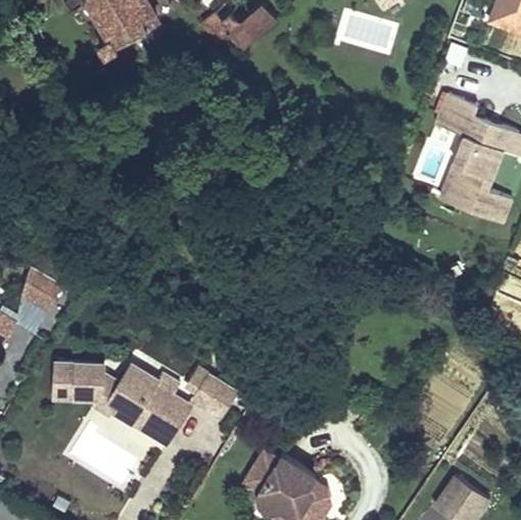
[(145,0),(69,0),(72,3),(78,0),(86,0),(108,38),(98,45),(104,55),(116,48),(114,45),(157,20),(145,0)]
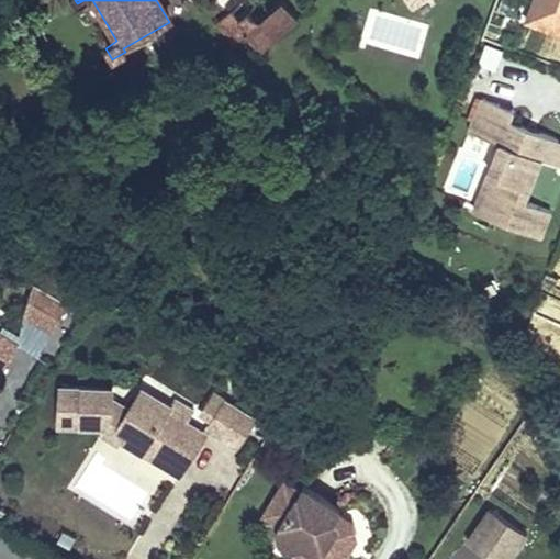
[(559,0),(535,0),(525,26),(559,38),(559,0)]
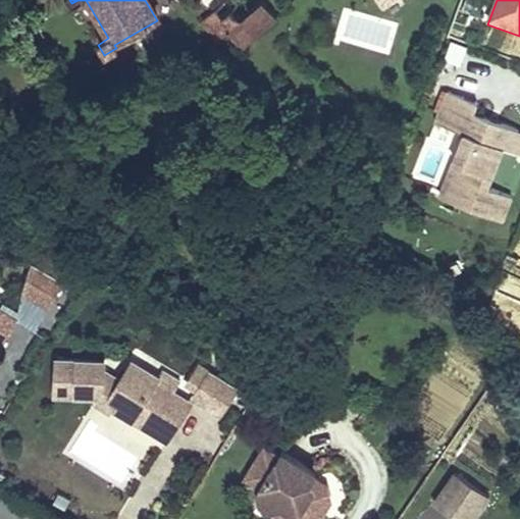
[(229,9),(218,18),(228,30),(226,32),(241,48),(274,18),(260,1),(239,20),(229,9)]
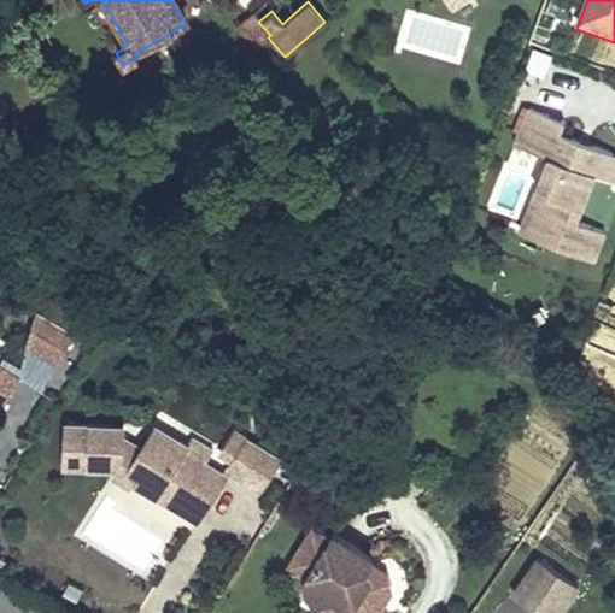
[(268,37),(270,35),(258,22),(251,13),(236,27),(255,48),(268,37)]
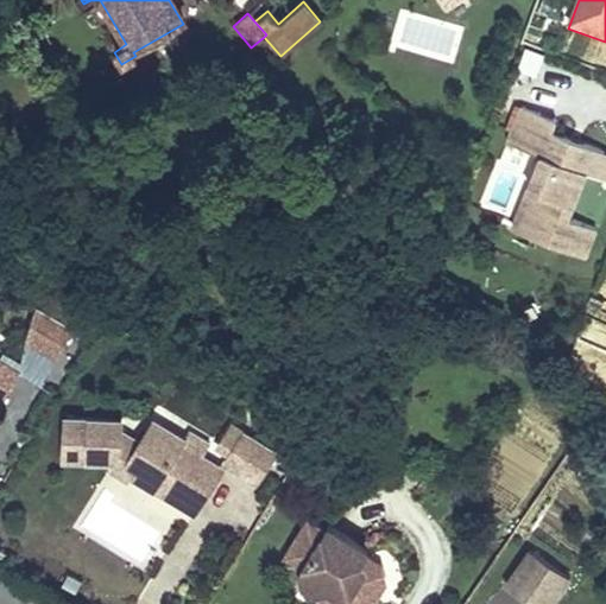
[(510,233),(581,260),(593,231),(565,221),(582,175),(593,178),(603,154),(578,145),(574,154),(565,151),(568,141),(550,134),(554,122),(519,109),(505,145),(538,158),(510,233)]
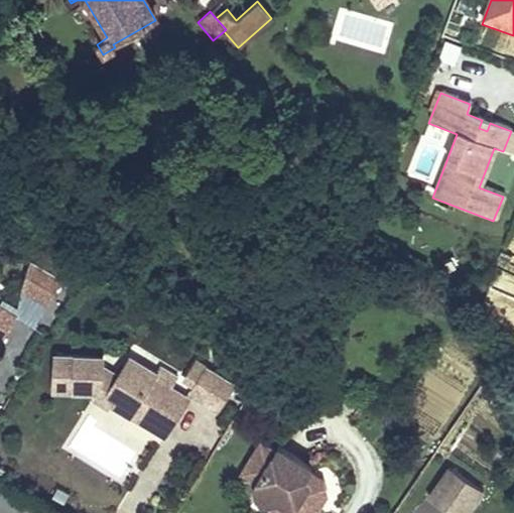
[(490,123),(482,120),(479,128),(487,131),(490,123)]
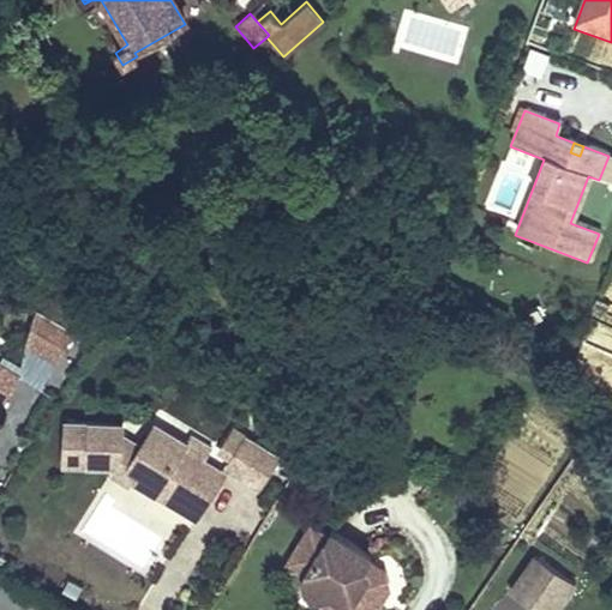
[(611,157),(609,156),(599,180),(611,185),(611,157)]
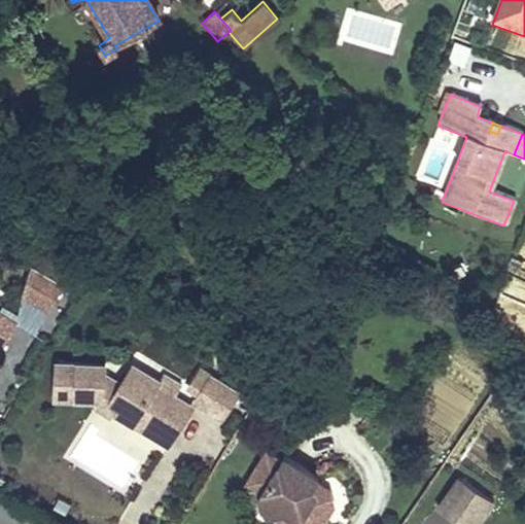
[(63,286),(29,266),(21,297),(47,313),(63,286)]
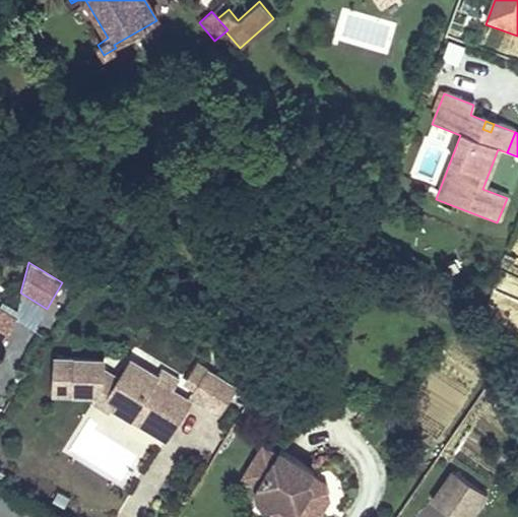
[(14,323),(36,328),(41,308),(18,303),(14,323)]
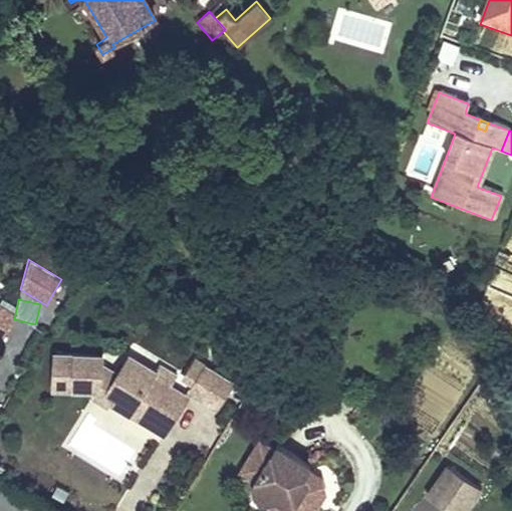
[(0,340),(15,316),(0,306),(0,340)]
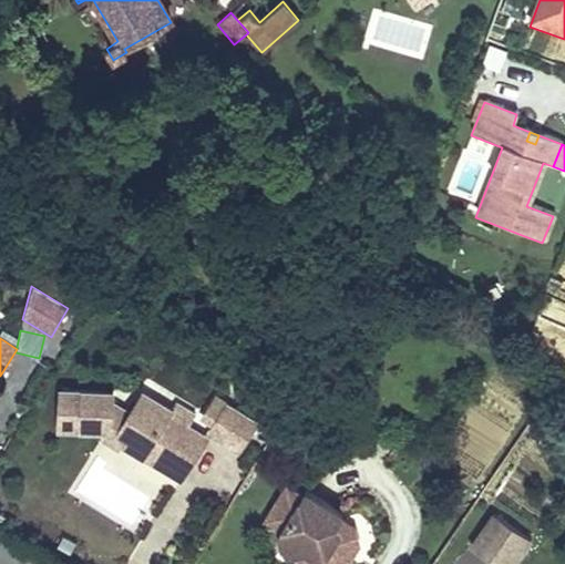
[(161,470),(180,481),(202,444),(183,432),(186,428),(195,413),(176,402),(170,411),(142,393),(129,414),(110,403),(110,393),(58,392),(57,426),(79,426),(79,431),(101,432),(101,427),(109,427),(117,433),(121,444),(142,458),(147,449),(166,460),(161,470)]
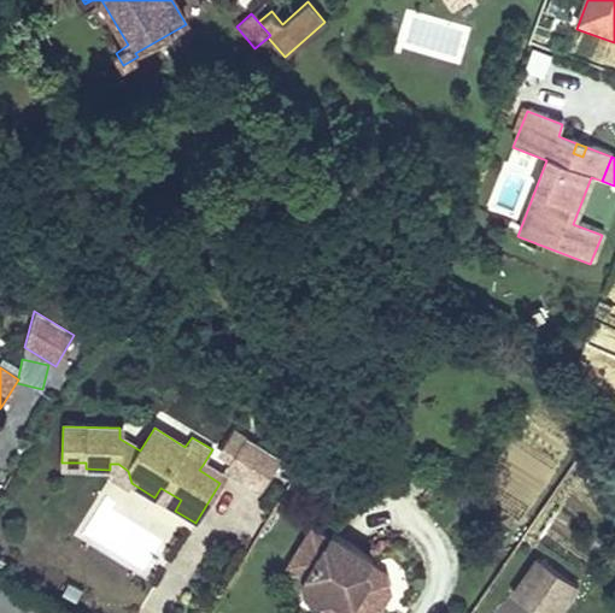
[(246,442),(227,472),(258,491),(277,461),(246,442)]
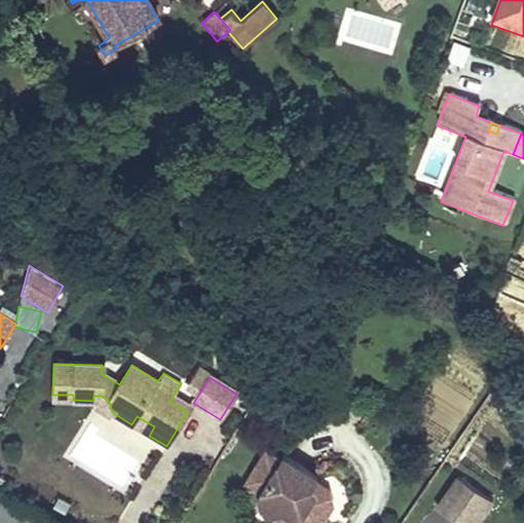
[(109,402),(101,396),(94,396),(94,401),(94,407),(109,416),(112,412),(109,402)]
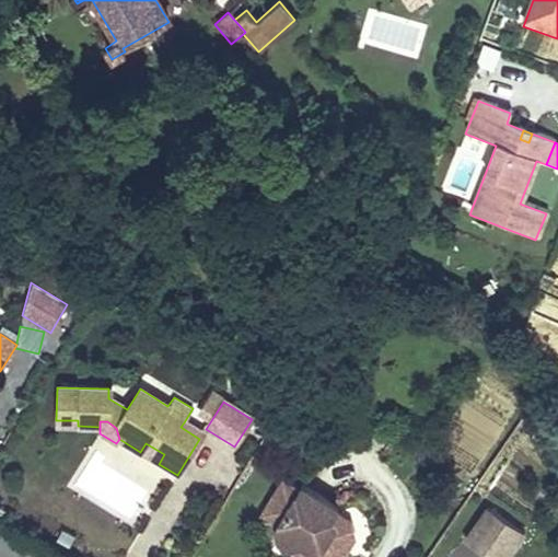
[(202,434),(184,422),(181,427),(199,439),(202,434)]
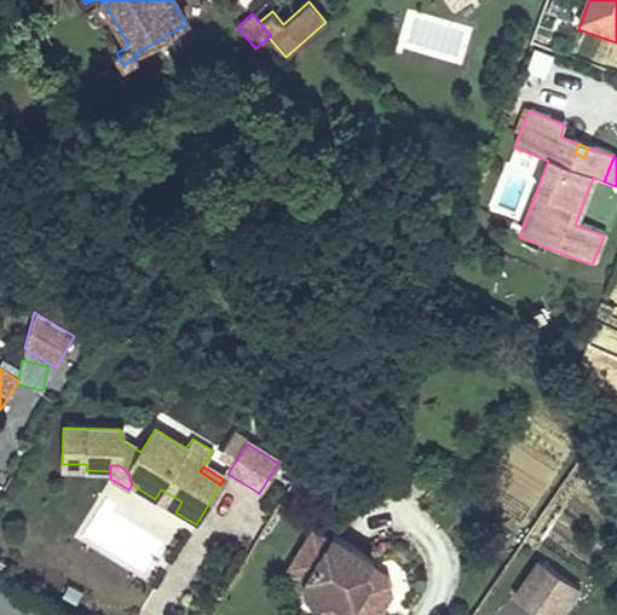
[(103,485),(76,546),(148,579),(176,517),(103,485)]
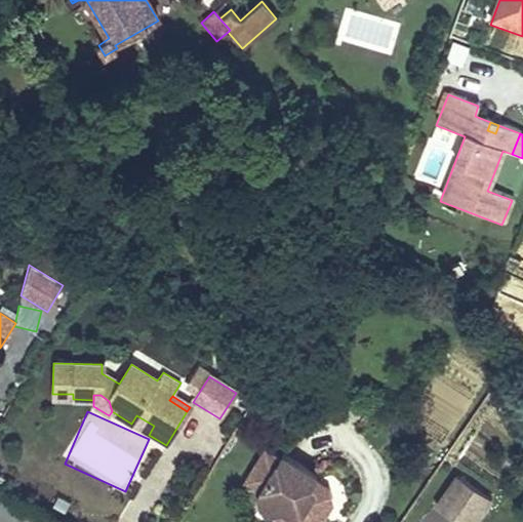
[(136,415),(131,424),(149,435),(154,426),(136,415)]
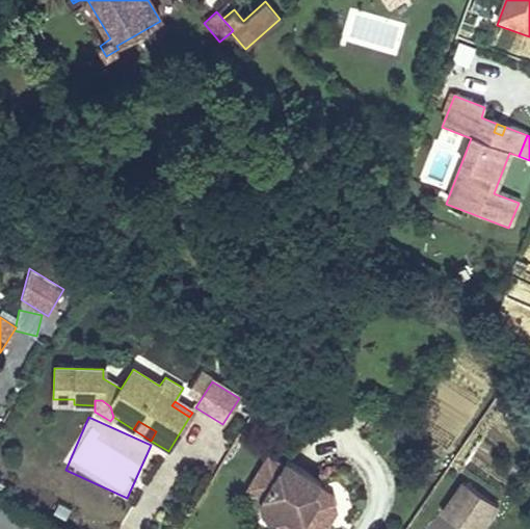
[(317,487),(318,484),(284,464),(282,467),(267,457),(247,490),(263,499),(260,504),(262,514),(273,521),(285,519),(299,528),(324,528),(335,511),(317,501),(314,491),(317,487)]
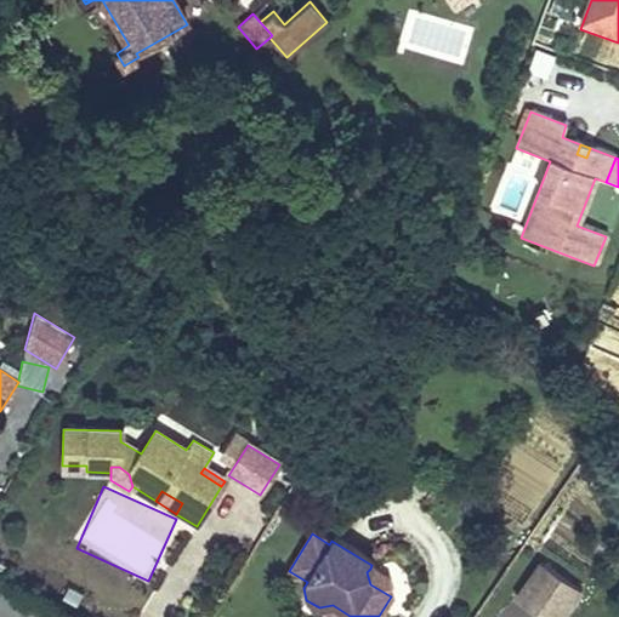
[(539,565),(515,599),(540,616),(562,616),(580,593),(539,565)]
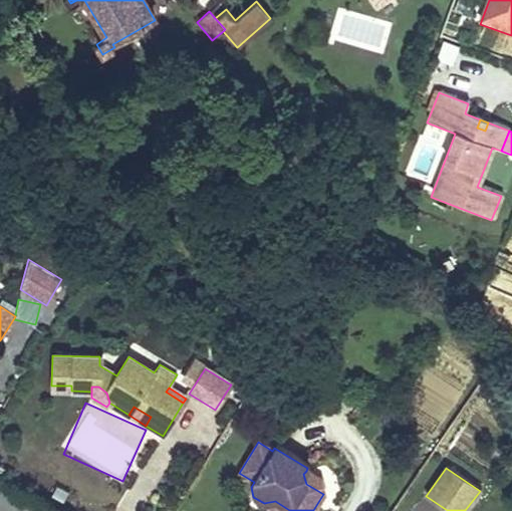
[(303,474),(306,484),(323,494),(319,478),(306,471),(303,474)]
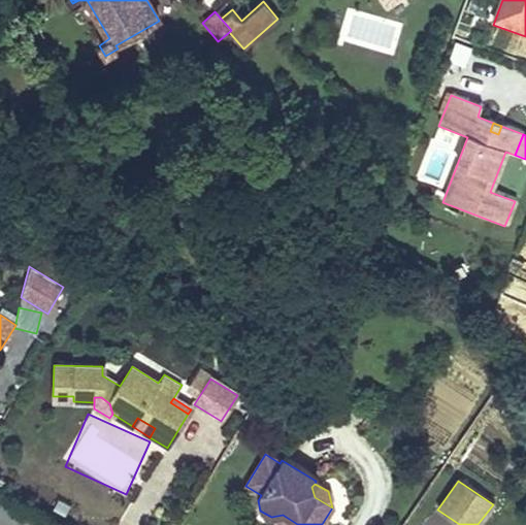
[(297,524),(283,515),(271,517),(273,524),(297,524)]
